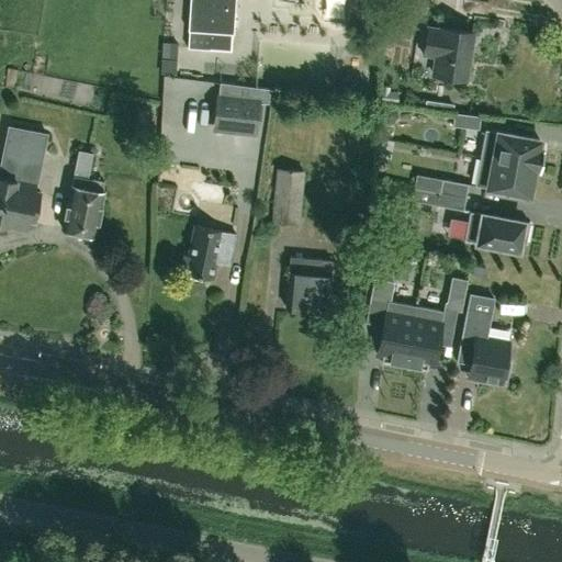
[(233,33),(234,0),(189,0),(188,30),(187,47),(231,51),(232,33),(233,33)]
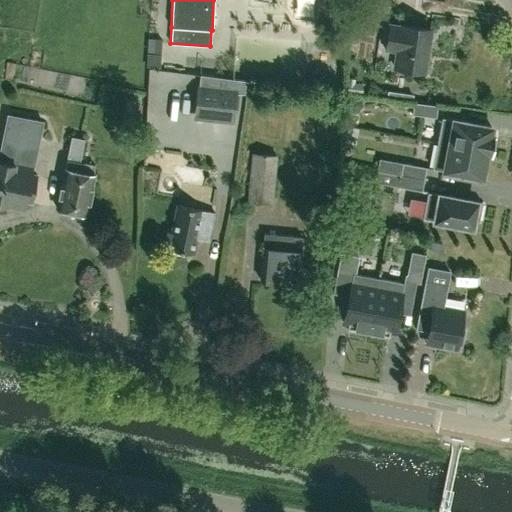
[(423,71),(429,29),(388,23),(384,49),(396,51),(394,67),(423,71)]
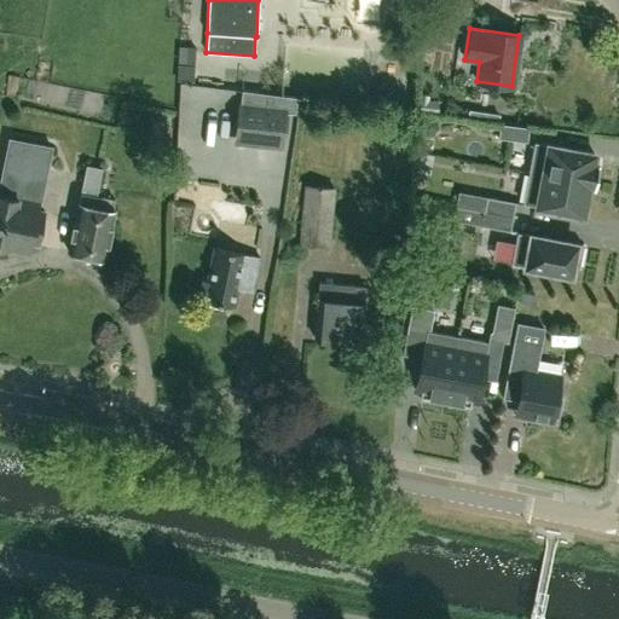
[(433,40),(434,30),(423,29),(422,39),(433,40)]
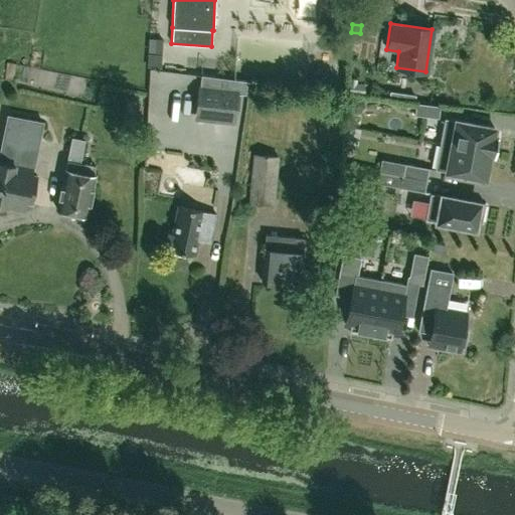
[(149,39),(148,52),(162,53),(162,40),(149,39)]
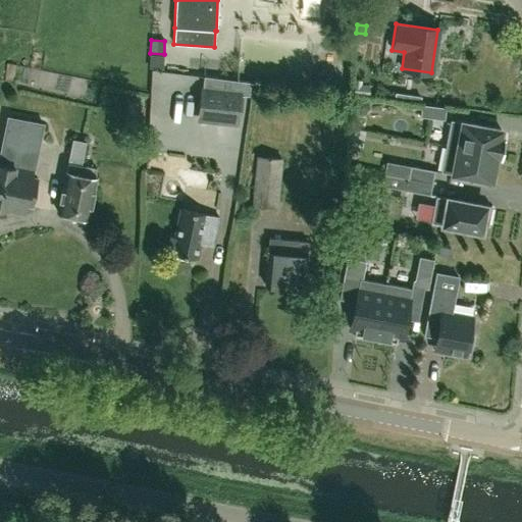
[(150,55),(149,68),(163,69),(164,56),(150,55)]
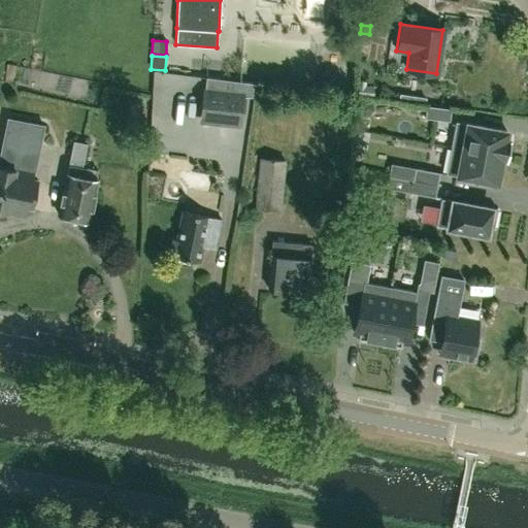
[(59,100),(83,105),(86,91),(62,86),(59,100)]
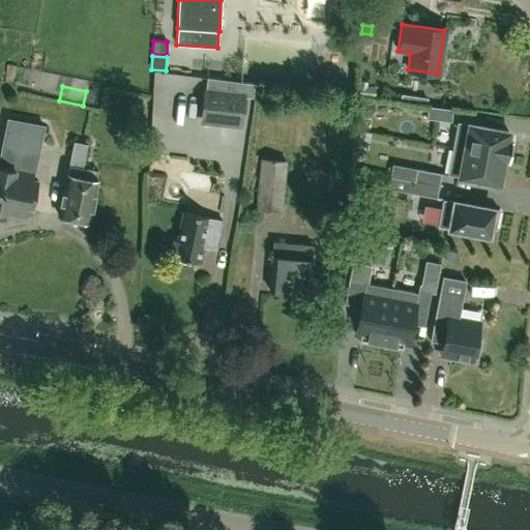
[(241,127),(245,91),(203,87),(199,123),(241,127)]
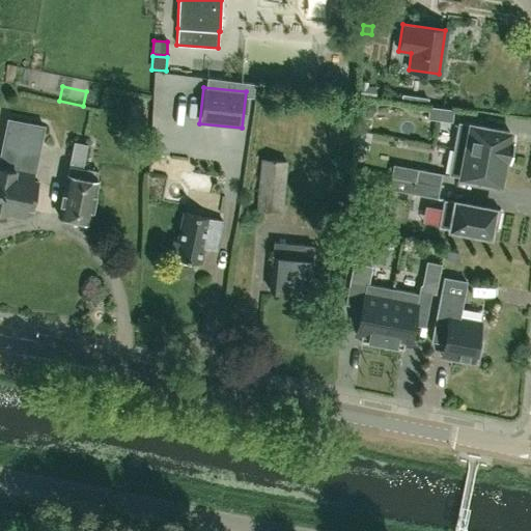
[(370,116),(375,110),(374,105),(371,102),(364,101),(359,107),(360,114),(364,117),(370,116)]
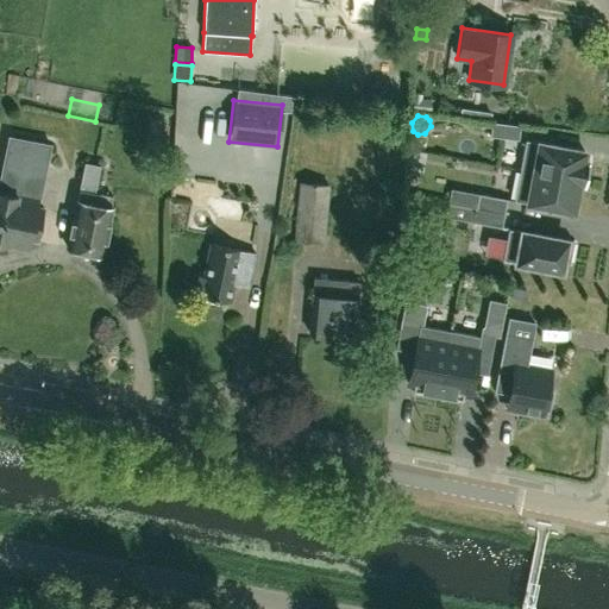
[(490,136),(518,139),(520,126),(493,121),(490,136)]
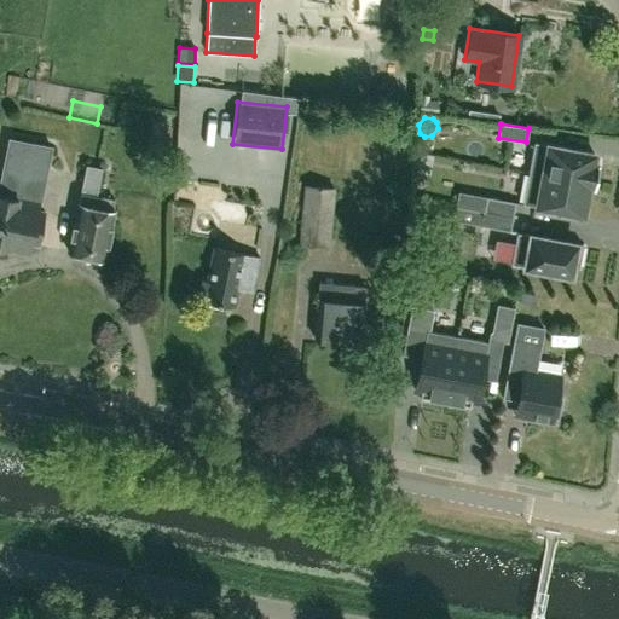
[(39,210),(51,146),(10,138),(0,185),(0,248),(29,254),(30,244),(38,246),(45,212),(39,210)]
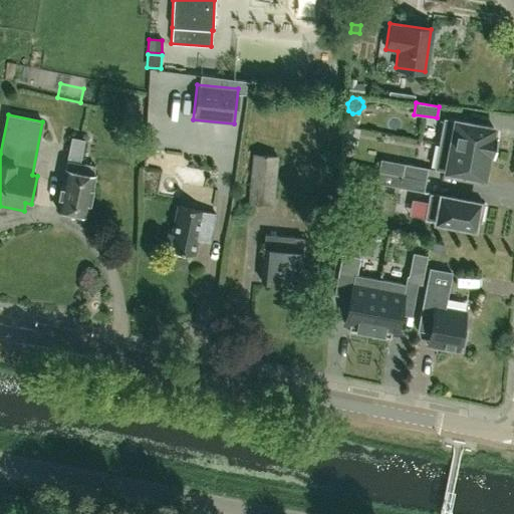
[(439,144),(492,154),(496,136),(491,135),(492,127),(444,118),(439,144)]
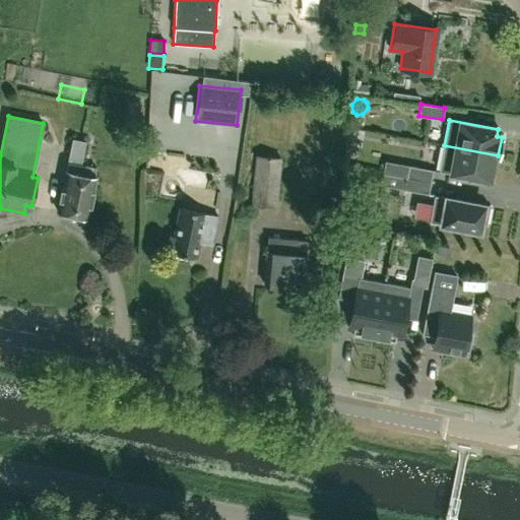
[(87,217),(96,177),(79,174),(85,143),(72,139),(57,211),(87,217)]
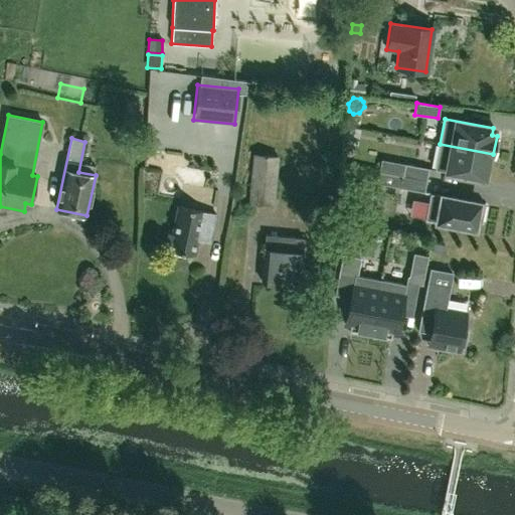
[(493,154),(440,144),(435,169),(483,179),(488,156),(492,157),(493,154)]
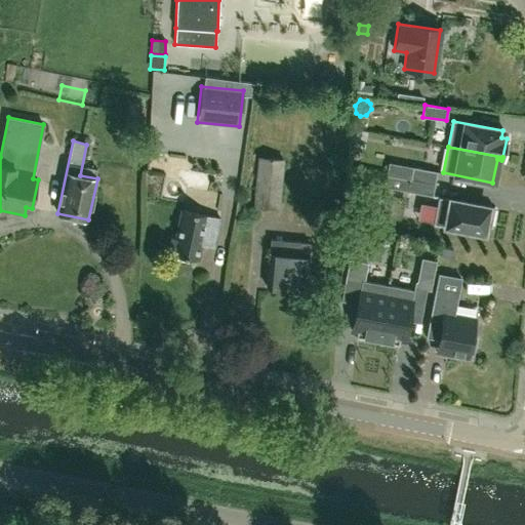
[(257,156),(252,207),(279,209),(284,158),(257,156)]
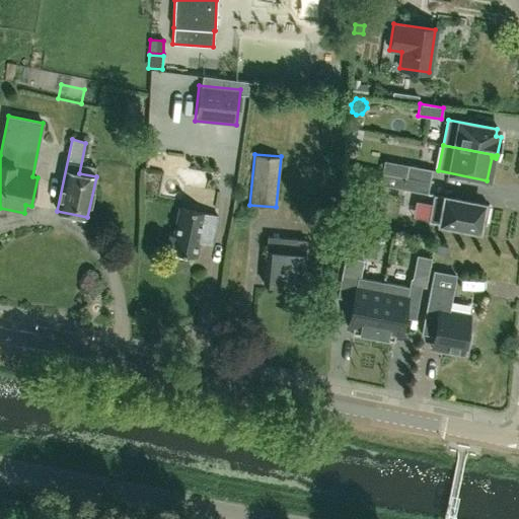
[(382,172),(429,181),(431,171),(384,162),(382,172)]
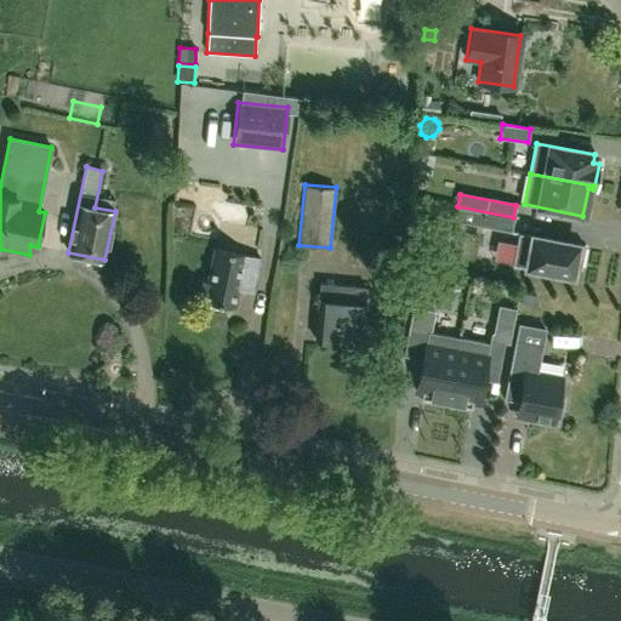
[(513,217),(457,206),(455,221),(511,232),(513,217)]
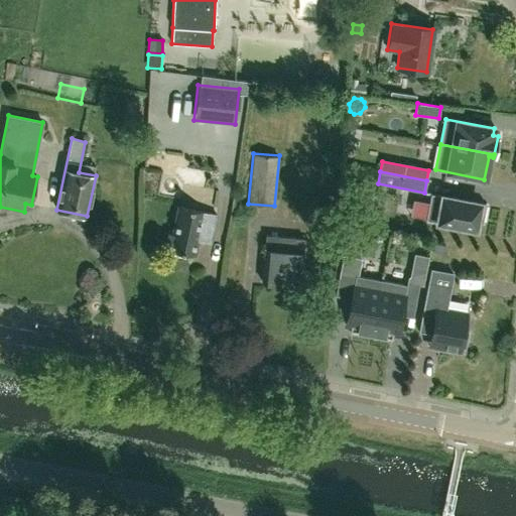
[(430,194),(426,220),(478,230),(479,223),(482,224),(485,205),(430,194)]
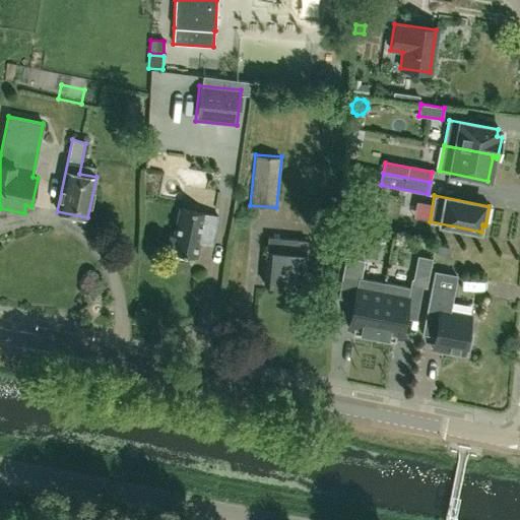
[(171,237),(168,253),(195,258),(199,243),(211,245),(217,215),(180,208),(174,237),(171,237)]
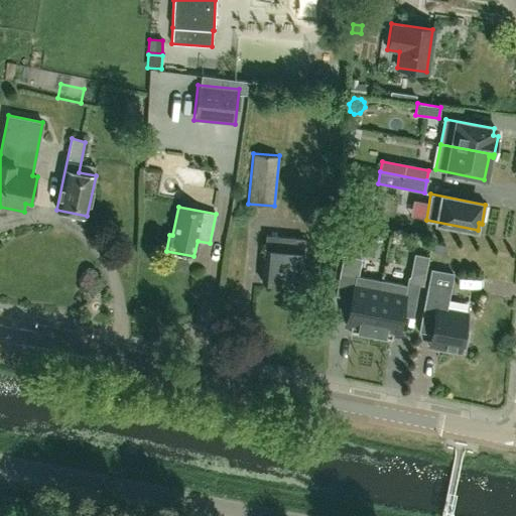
[(337,251),(352,253),(357,226),(342,223),(337,251)]
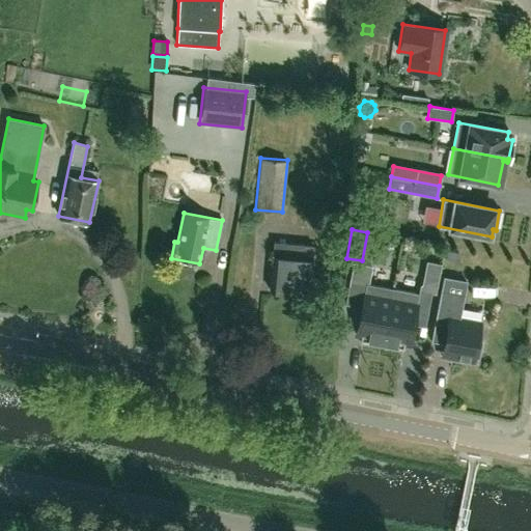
[(310,294),(313,246),(275,242),(270,289),(310,294)]
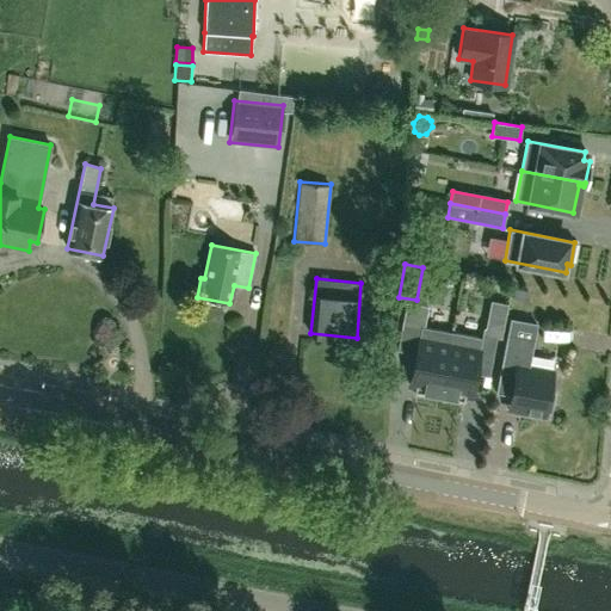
[(425,306),(406,302),(397,351),(414,353),(408,389),(439,395),(450,333),(421,327),(425,306)]
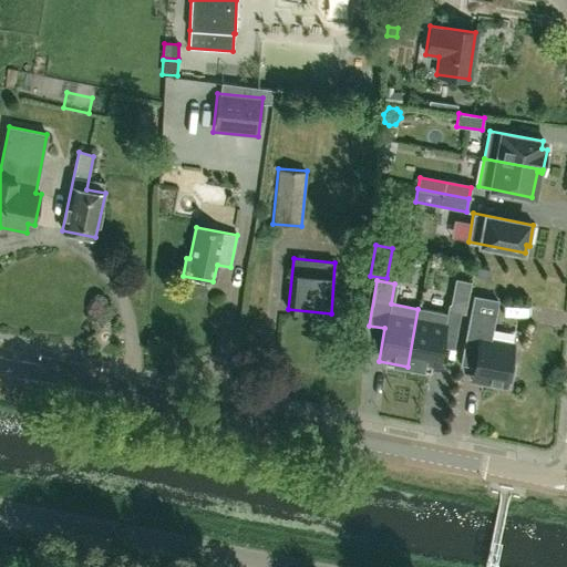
[(498,337),(523,342),(526,329),(538,331),(542,316),(505,308),(498,337)]
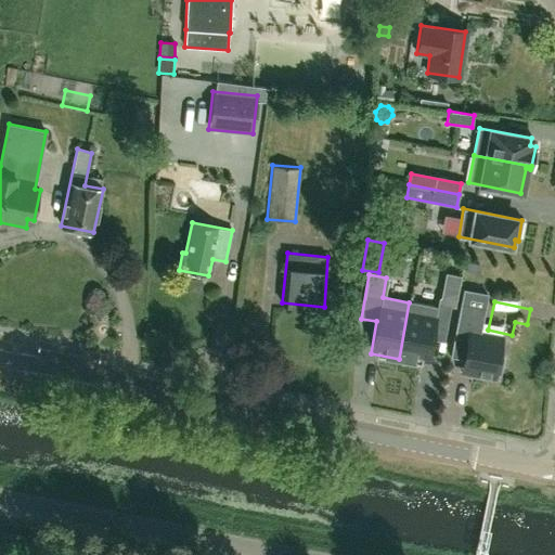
[(437,307),(409,302),(399,359),(427,364),(433,332),(446,335),(451,307),(437,304),(437,307)]
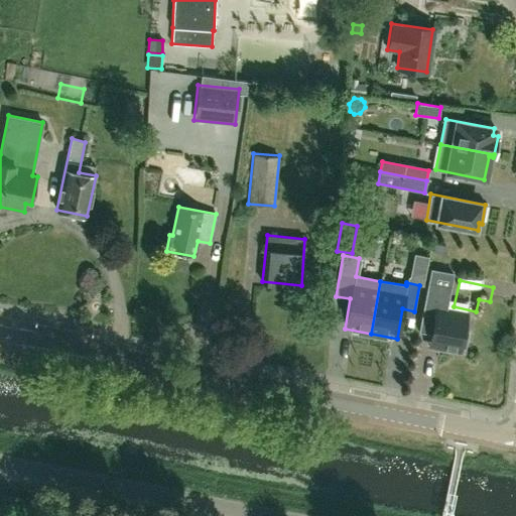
[(427,282),(418,332),(431,334),(430,342),(441,344),(440,348),(460,352),(461,347),(465,348),(468,333),(464,332),(467,312),(446,309),(452,287),(427,282)]
